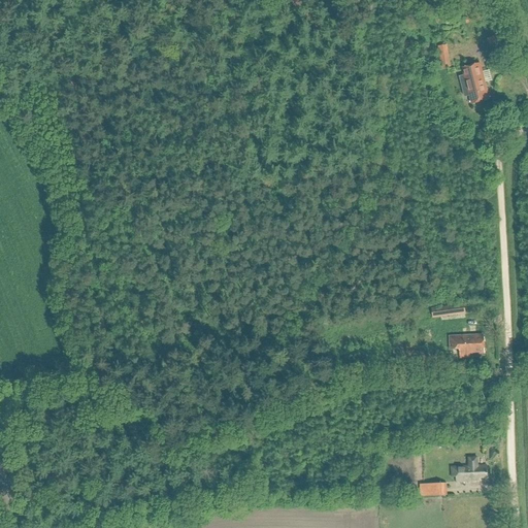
[(451,67),(447,45),(437,46),(441,69),(451,67)]
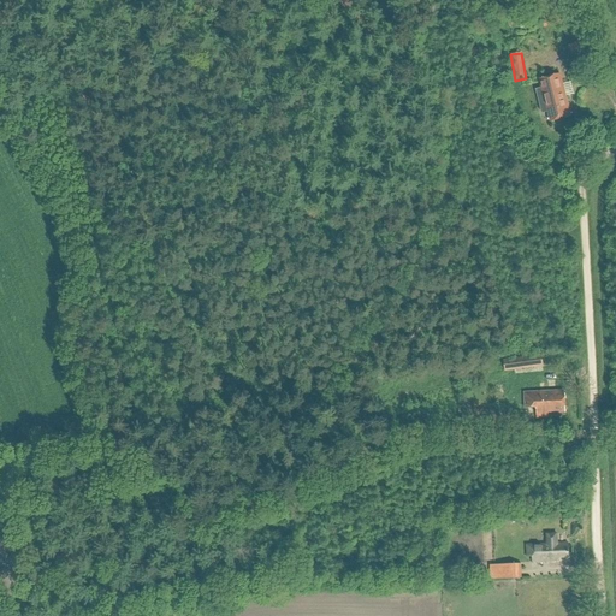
[(556,75),(540,80),(542,88),(535,90),(542,114),(549,112),(550,120),(570,116),(562,83),(558,84),(556,75)]
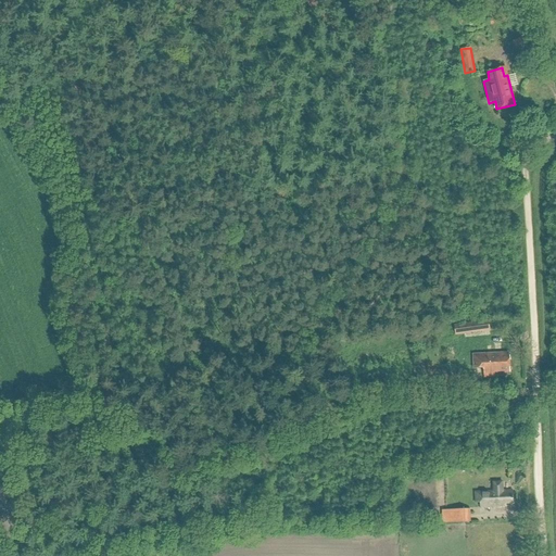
[(454,326),(455,336),(490,331),(489,320),(454,326)]
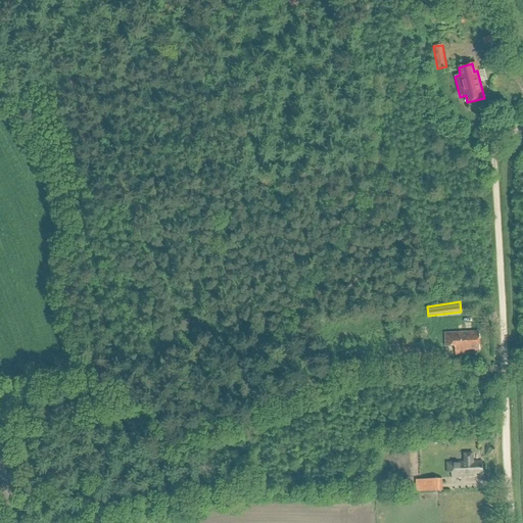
[(467,333),(444,334),(445,346),(455,346),(456,355),(469,354),(469,353),(479,353),(478,332),(468,333),(467,333)]
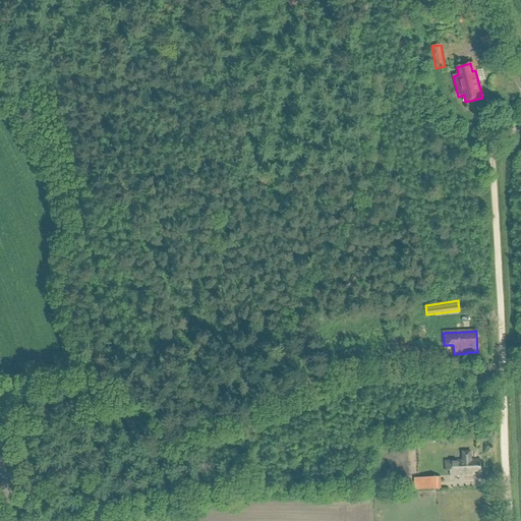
[(421,430),(422,443),(442,442),(442,429),(421,430)]
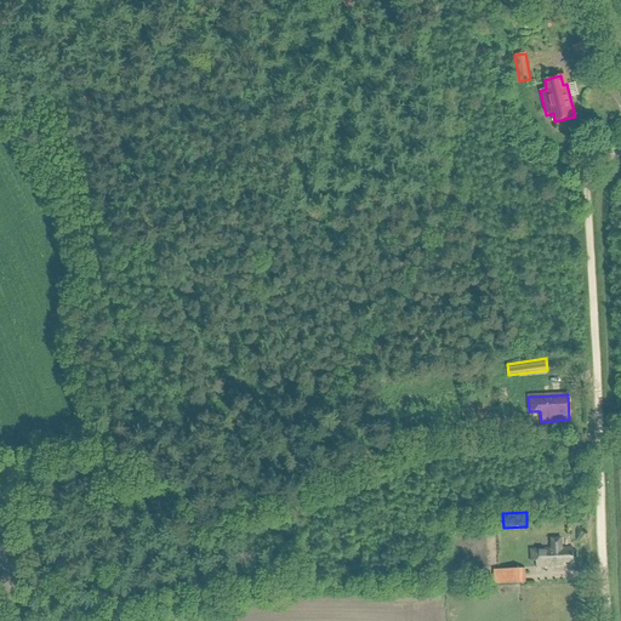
[(552,548),(531,550),(531,562),(536,562),(537,568),(563,567),(563,563),(574,563),(573,548),(562,550),(562,540),(551,540),(552,548)]
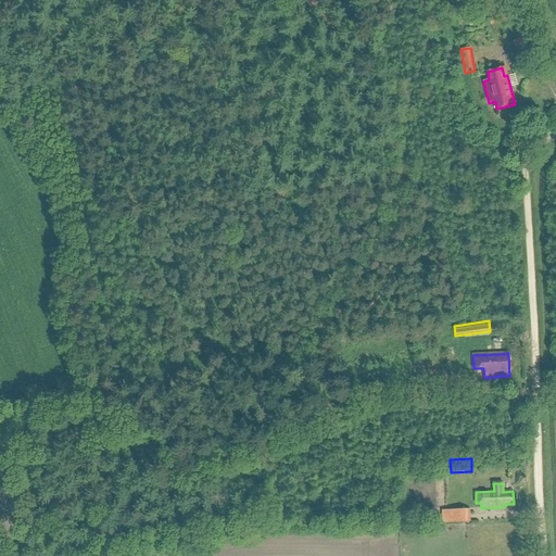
[(470,509),(442,510),(442,522),(471,521),(470,509)]
